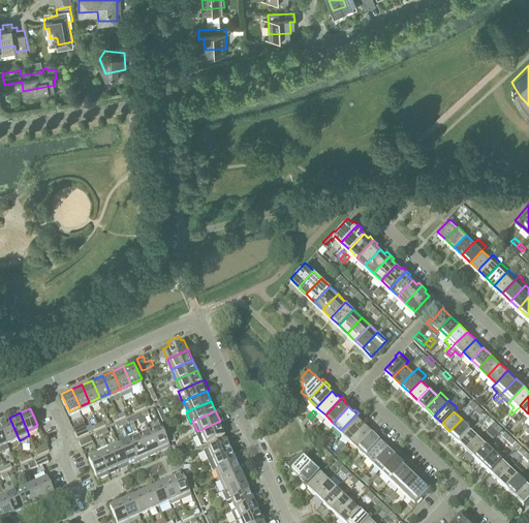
[(341,430),(349,437),(365,422),(360,418),(362,417),(359,412),(341,430)]
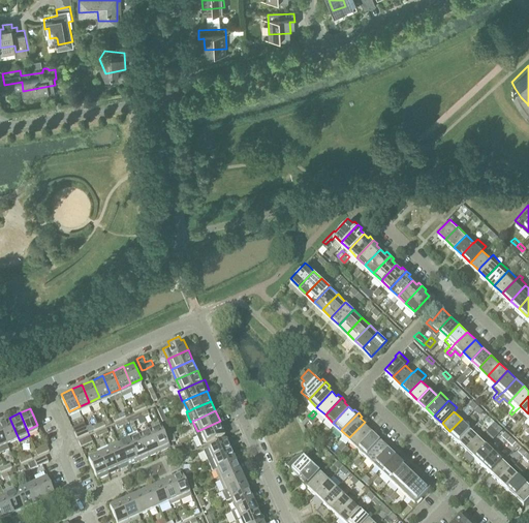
[(499,423),(494,417),(491,420),(496,426),(499,423)]
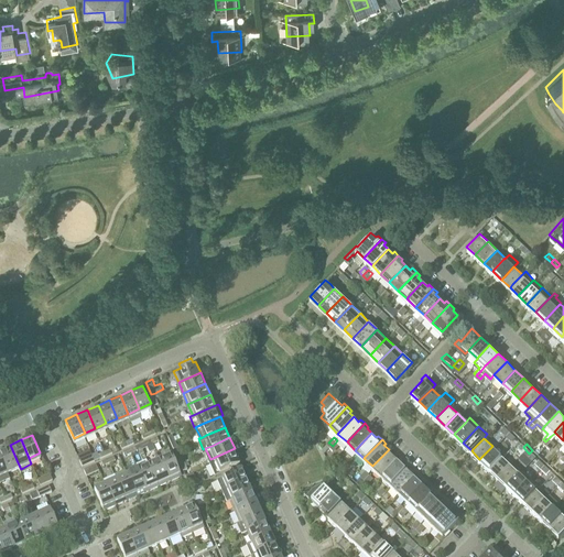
[(0,448),(0,451),(7,468),(18,462),(10,445),(0,448)]
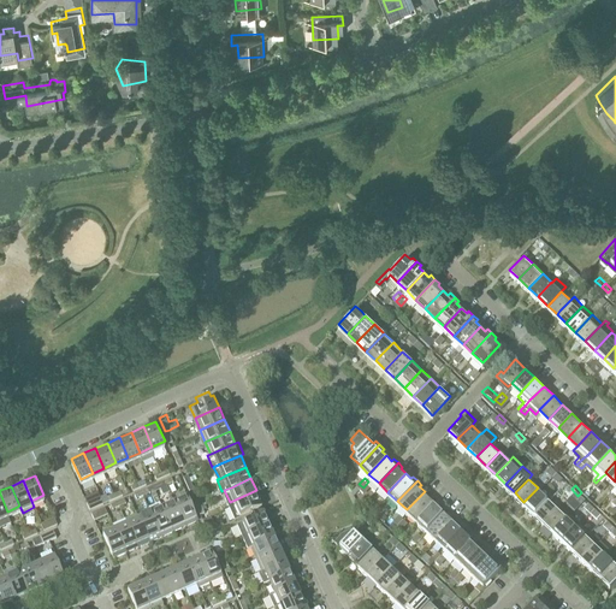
[(182,494),(175,497),(185,520),(197,515),(184,488),(179,489),(182,494)]
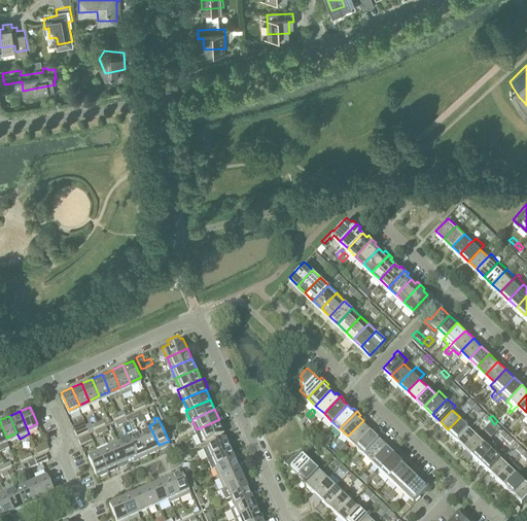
[(467,424),(460,417),(448,429),(456,437),(467,424)]
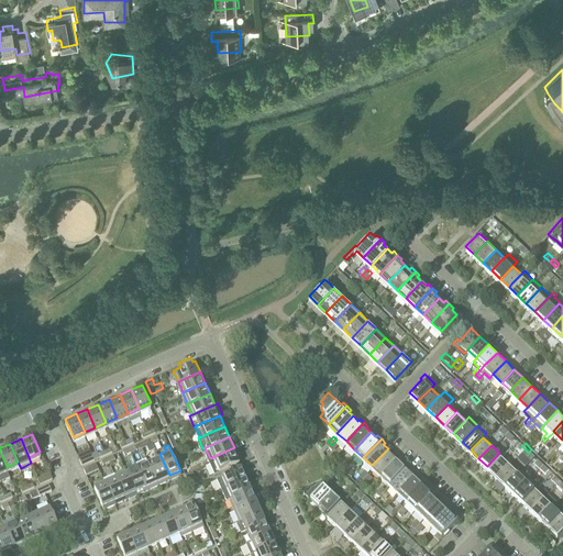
[(214,469),(239,458),(234,447),(210,458),(214,469)]
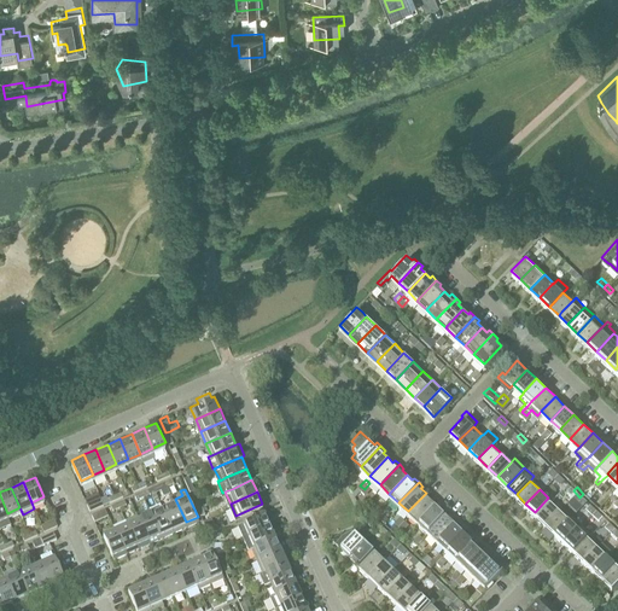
[(100,493),(87,500),(91,506),(104,500),(100,493)]
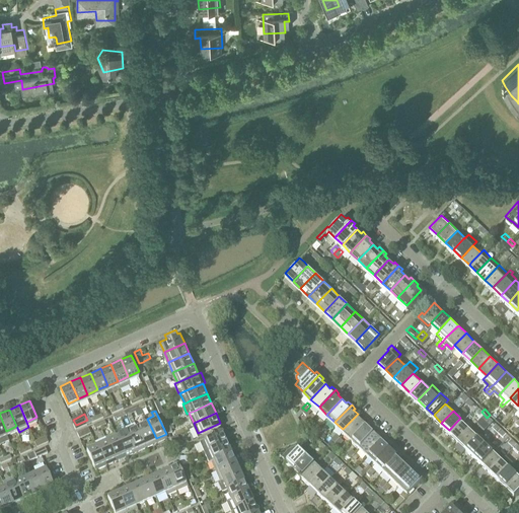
[(343,429),(351,437),(367,420),(363,417),(362,418),(358,414),(343,429)]
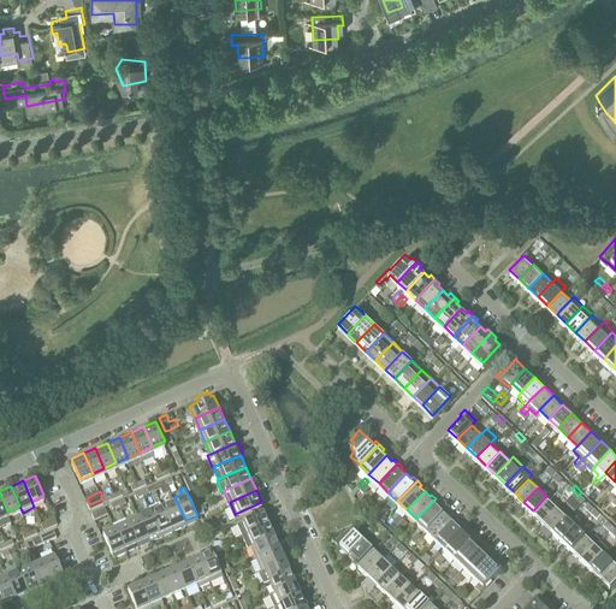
[(556,506),(546,496),(533,510),(543,520),(556,506)]
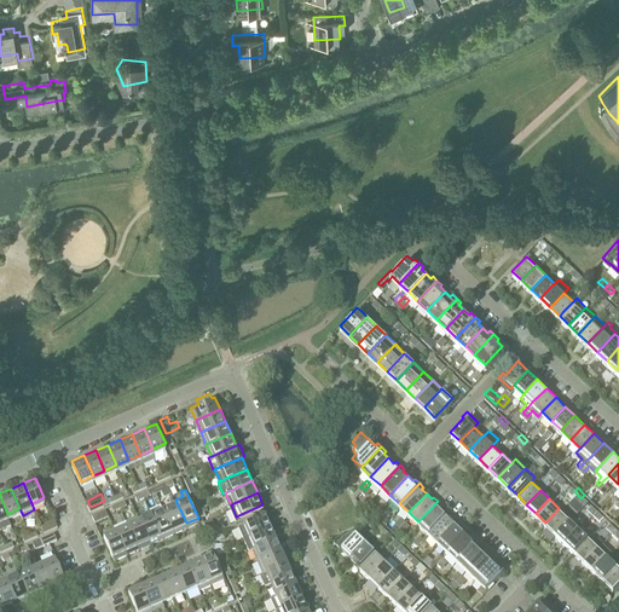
[(174,529),(186,523),(175,500),(163,504),(174,529)]
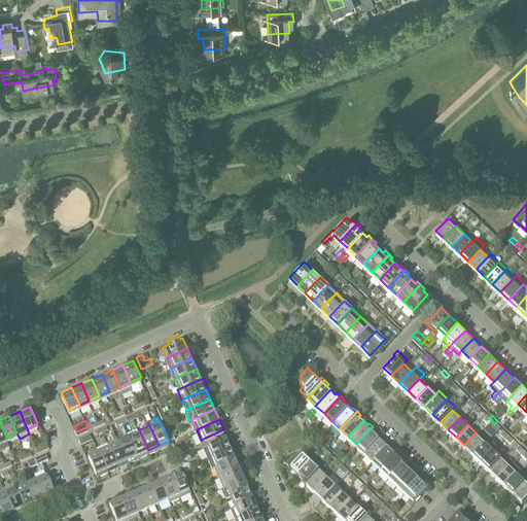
[(356,444),(364,452),(379,436),(375,431),(377,429),(373,426),(356,444)]
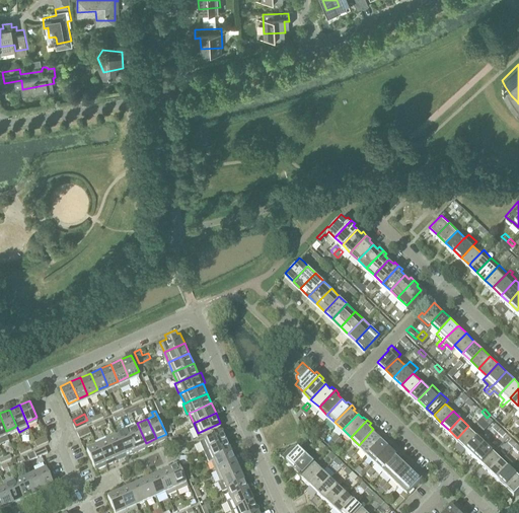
[(77,428),(79,434),(91,429),(88,423),(77,428)]
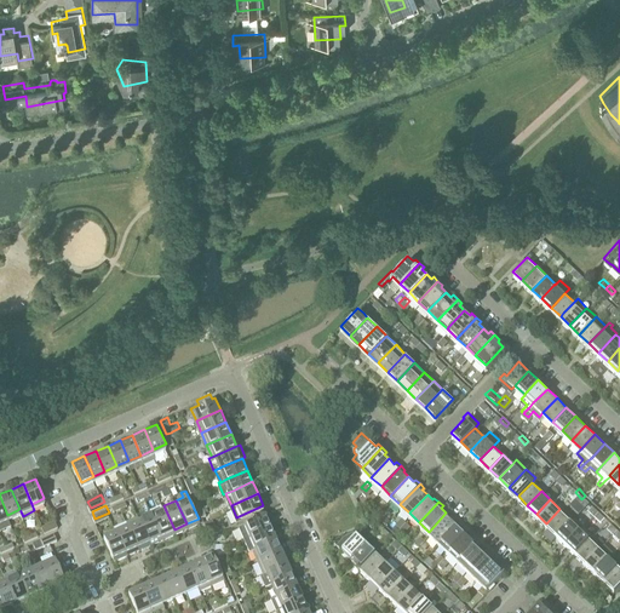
[(174,530),(164,505),(151,511),(162,534),(174,530)]
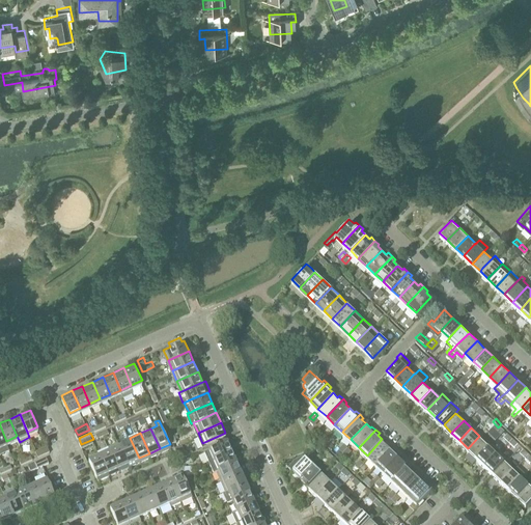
[(487,444),(479,436),(468,448),(476,456),(487,444)]
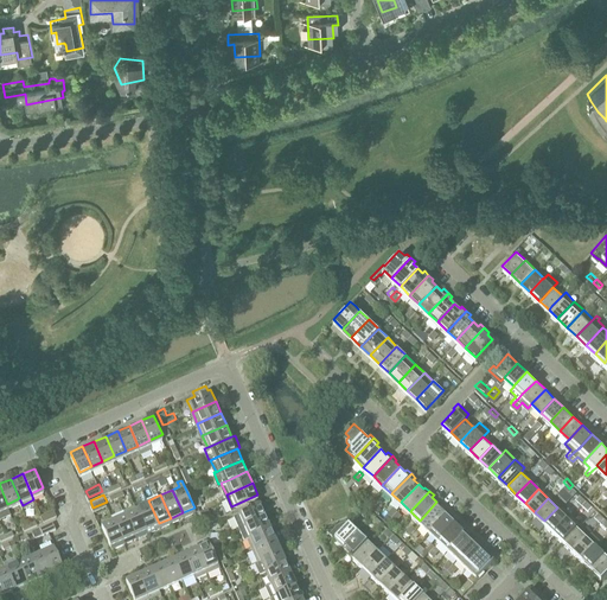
[(234,511),(240,523),(253,517),(266,511),(260,499),(234,511)]
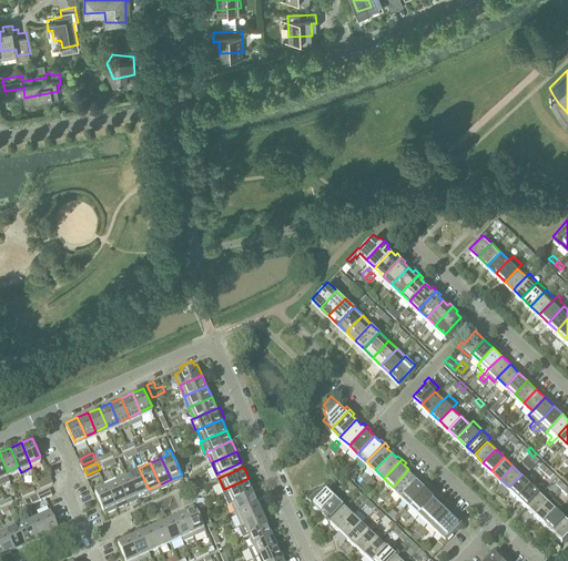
[(138,495),(128,472),(125,468),(115,472),(117,477),(127,499),(138,495)]
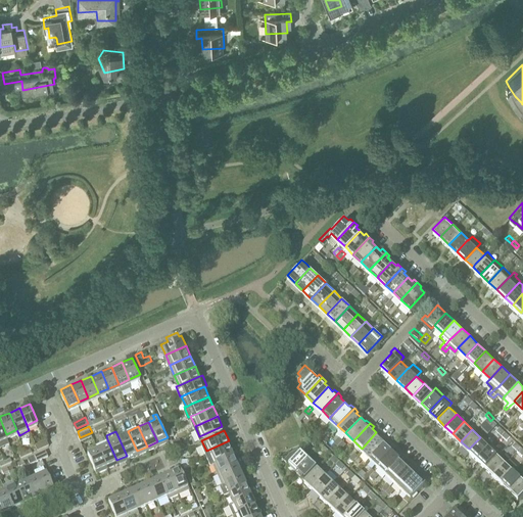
[(128,431),(117,435),(127,456),(137,451),(128,431)]
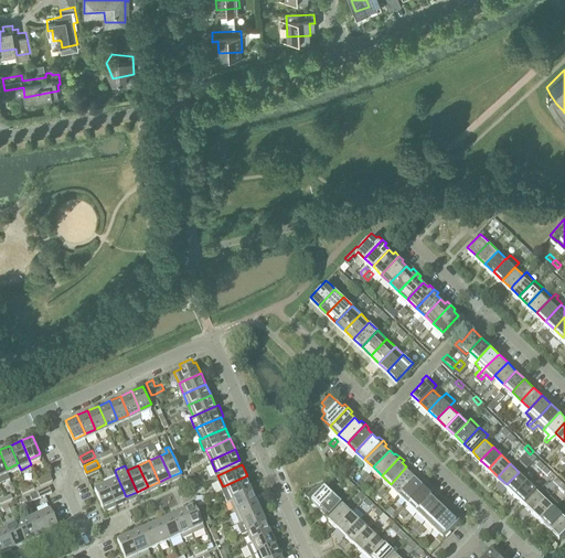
[(412,471),(406,467),(391,484),(400,492),(417,473),(413,470),(412,471)]
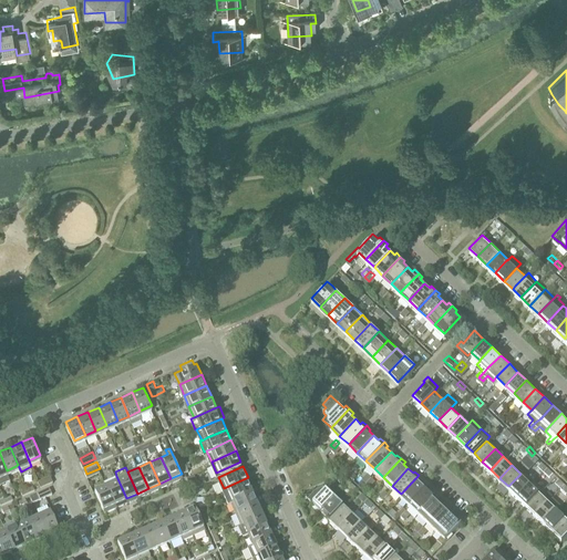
[(525,469),(521,474),(508,486),(517,495),(529,481),(534,477),(525,469)]
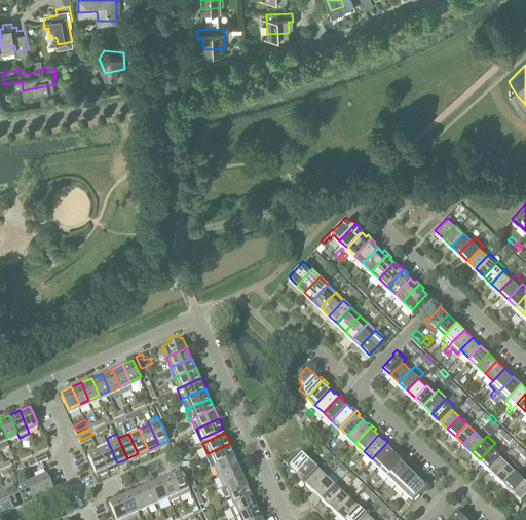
[(37,448),(49,443),(46,438),(35,443),(37,448)]
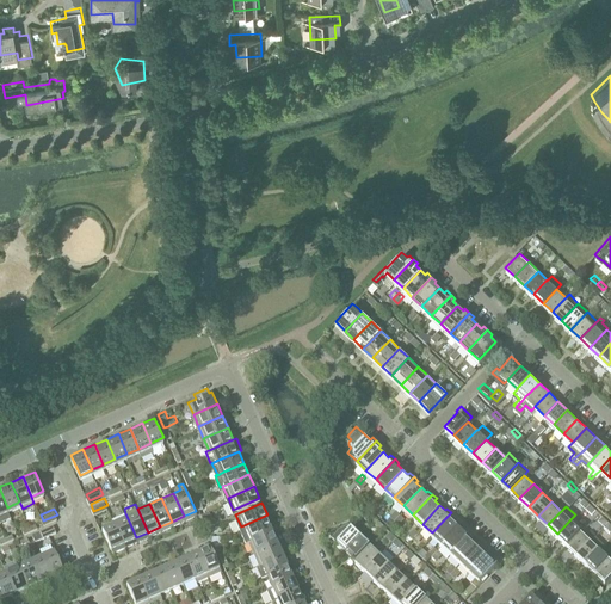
[(432,532),(442,542),(458,523),(454,518),(456,517),(451,512),(432,532)]
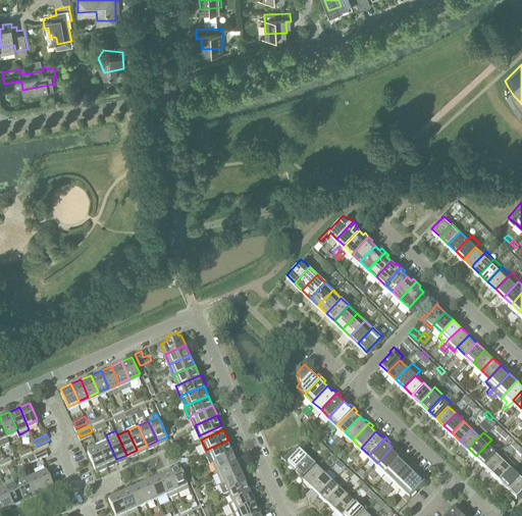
[(107,463),(116,459),(107,439),(98,444),(107,463)]
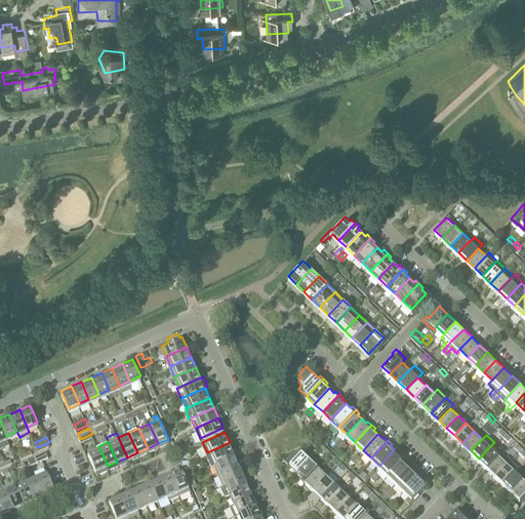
[(234,452),(230,442),(218,447),(207,452),(212,463),(213,462),(216,461),(234,452)]
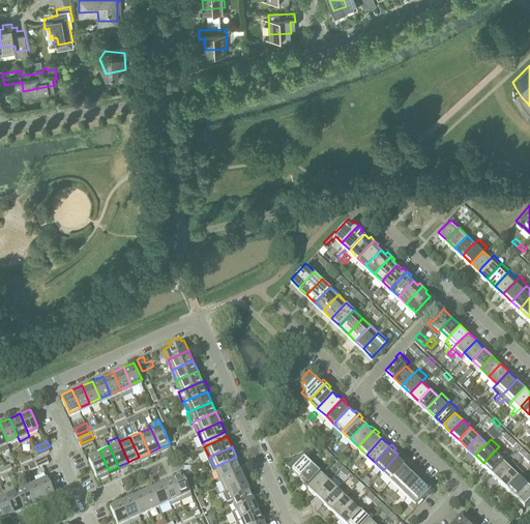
[(109,470),(99,450),(88,455),(97,475),(109,470)]
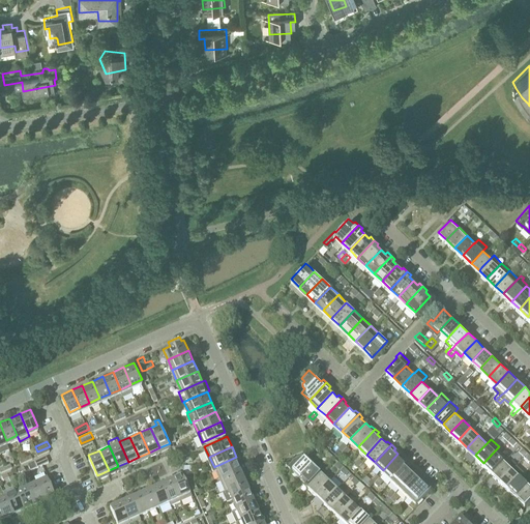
[(503,458),(495,450),(483,463),(492,470),(503,458)]
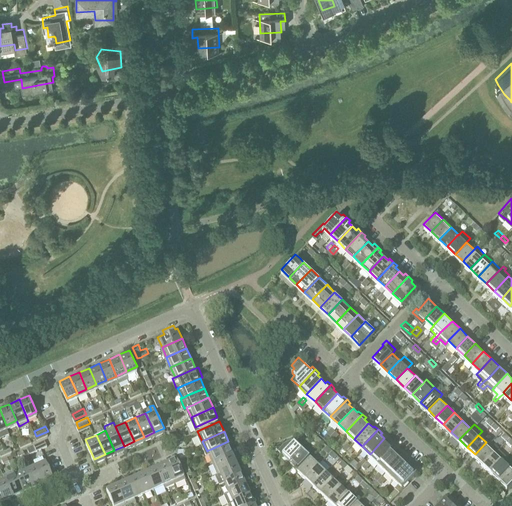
[(33,441),(35,447),(47,442),(44,436),(33,441)]
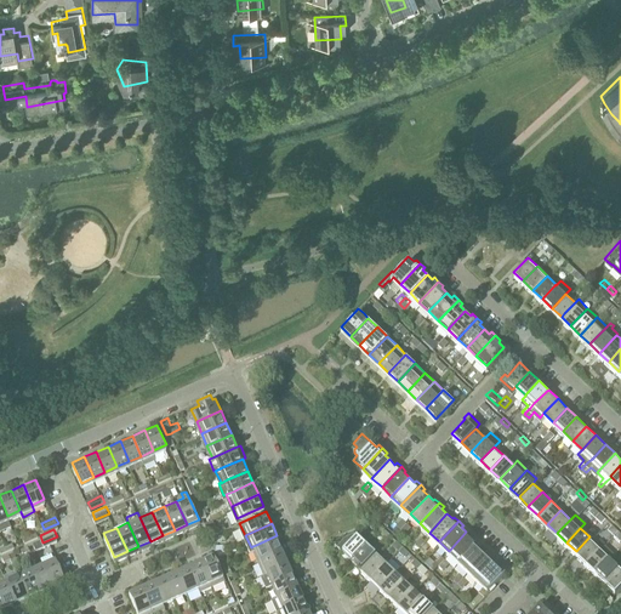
[(341,549),(351,557),(366,541),(353,529),(345,533),(337,541),(342,546),(341,549)]
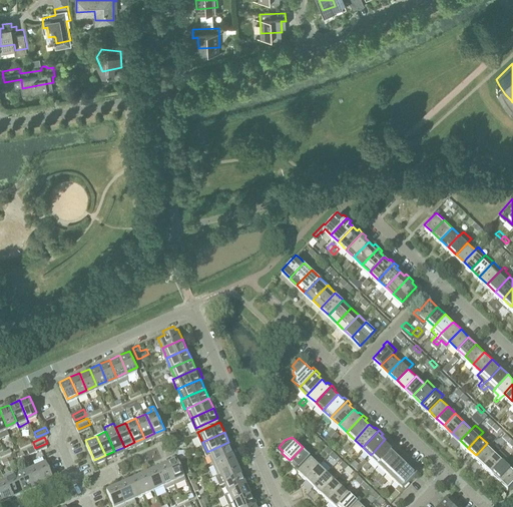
[(371,455),(378,462),(395,445),(391,442),(389,443),(385,439),(371,455)]
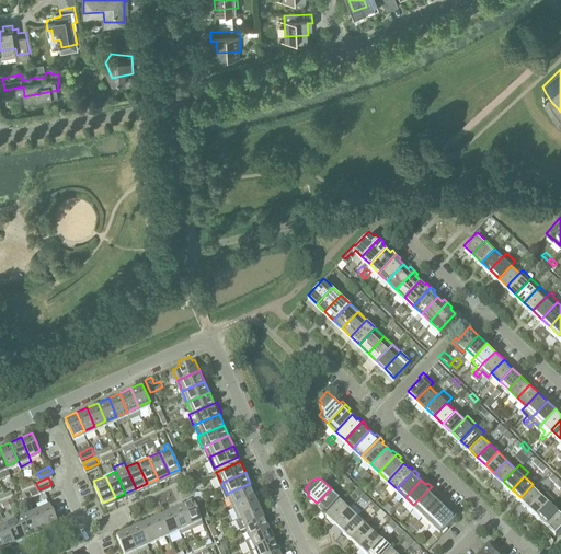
[(30,486),(32,493),(38,489),(36,483),(30,486)]
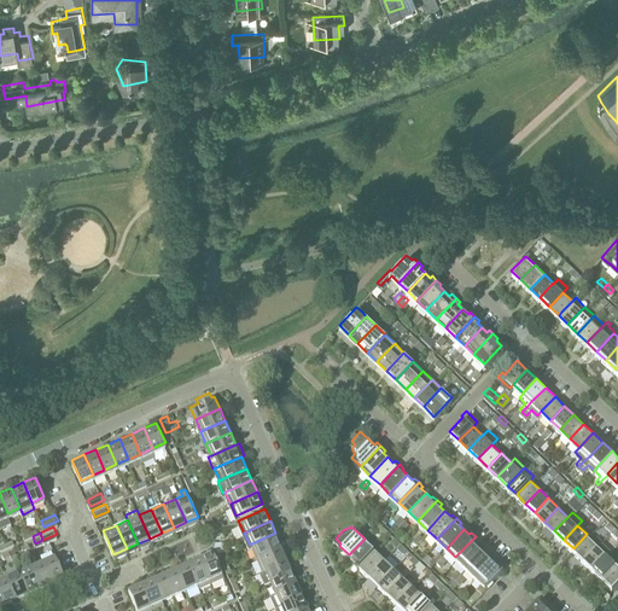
[(261,553),(281,545),(275,533),(255,542),(251,543),(257,556),(261,553)]
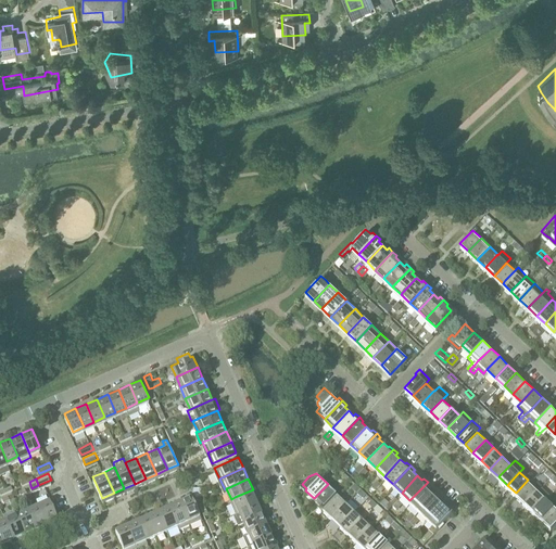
[(536,488),(528,480),(516,493),(523,501),(536,488)]
